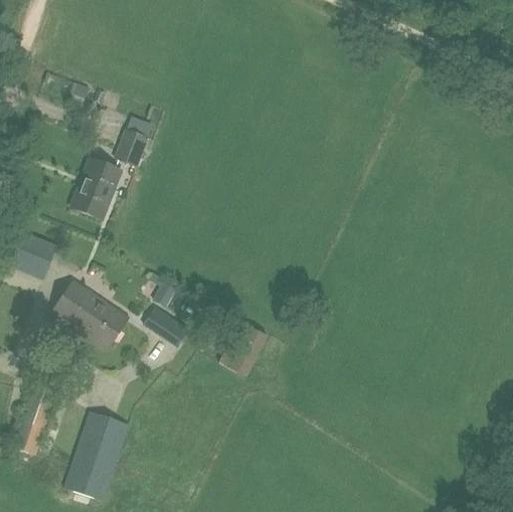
[(136,166),(148,136),(126,127),(115,157),(136,166)]
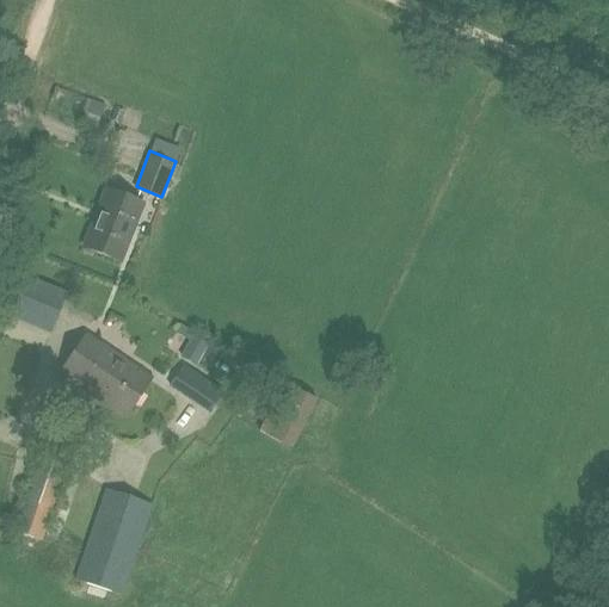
[(121,259),(143,200),(108,186),(85,245),(121,259)]
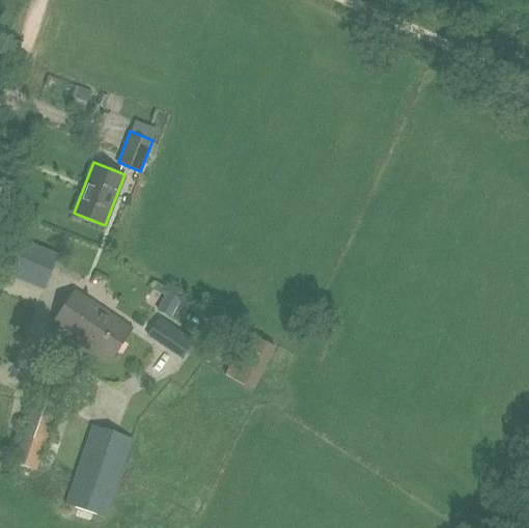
[(46,287),(60,253),(21,237),(6,271),(46,287)]
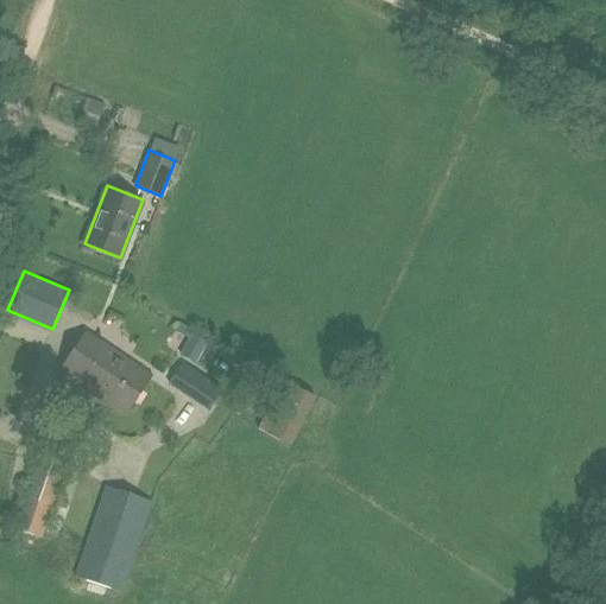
[(126,414),(153,374),(88,329),(60,370),(126,414)]
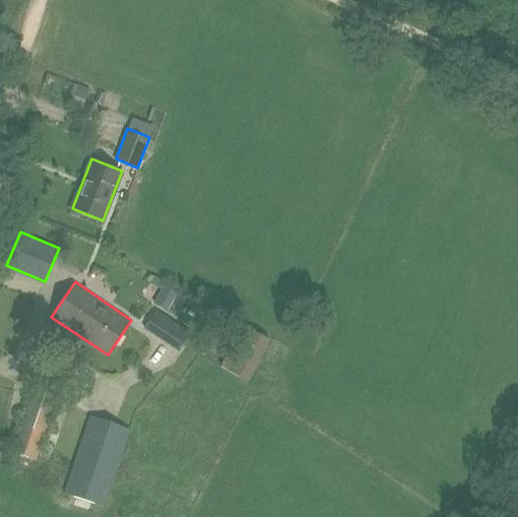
[(179,349),(191,331),(157,308),(144,327),(179,349)]
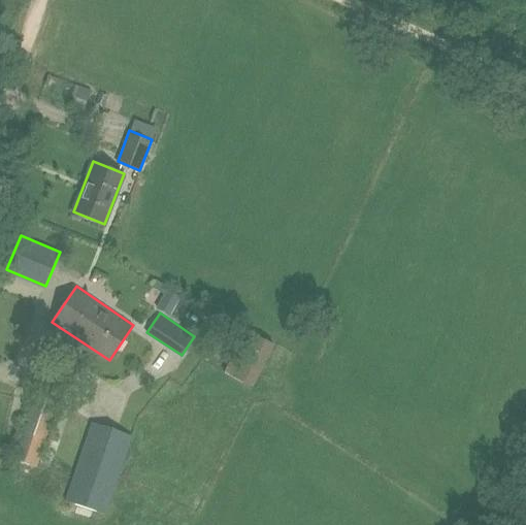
[(36,465),(59,399),(35,391),(12,457),(36,465)]
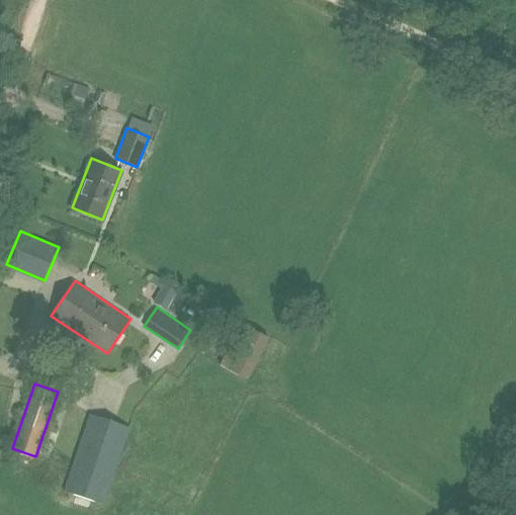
[(103,503),(130,425),(91,412),(65,490),(103,503)]
